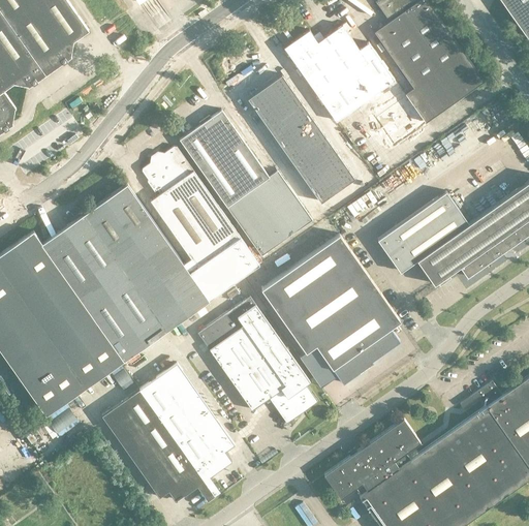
[(0,0),(0,94),(2,93),(13,85),(28,88),(32,85),(33,87),(37,84),(36,82),(62,63),(63,65),(67,62),(66,60),(70,57),(73,43),(81,38),(89,32),(65,0),(0,0)]
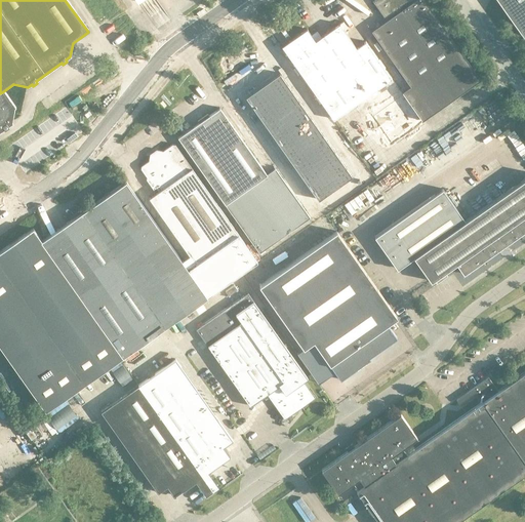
[(422,0),(376,0),(373,3),(373,2),(372,3),(387,23),(371,33),(410,88),(402,94),(422,123),(481,82),(455,46),(451,41),(422,0)]
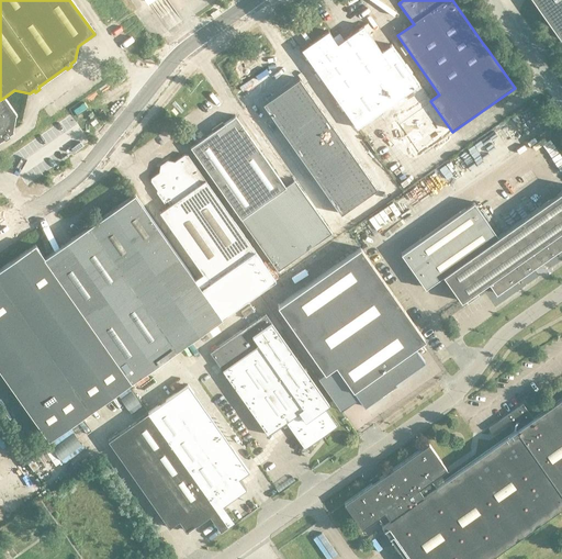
[(561,0),(534,0),(561,40),(561,0)]
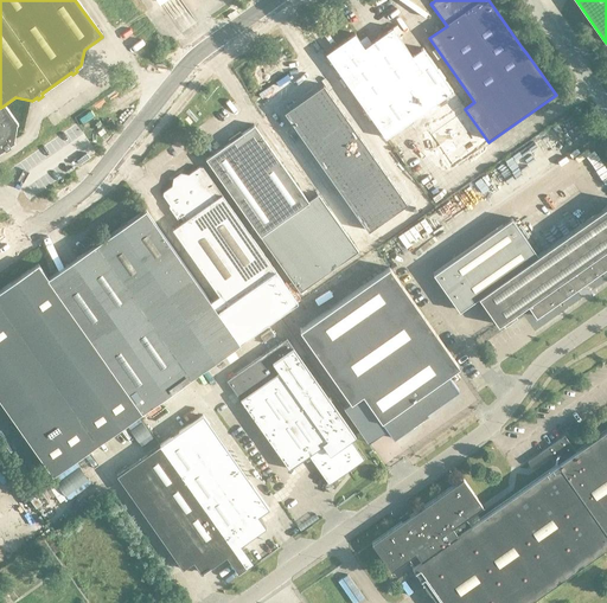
[(393,30),(365,50),(355,36),(326,56),(385,141),(408,126),(453,94),(423,51),(413,58),(393,30)]
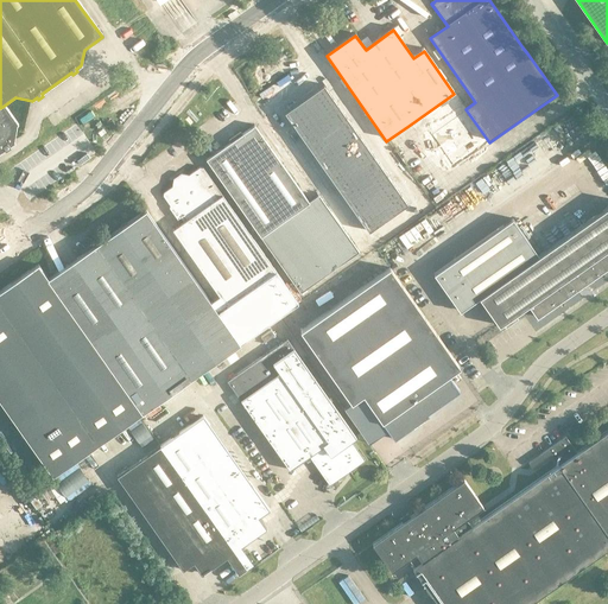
[(323,88),(304,101),(312,113),(333,100),(323,88)]
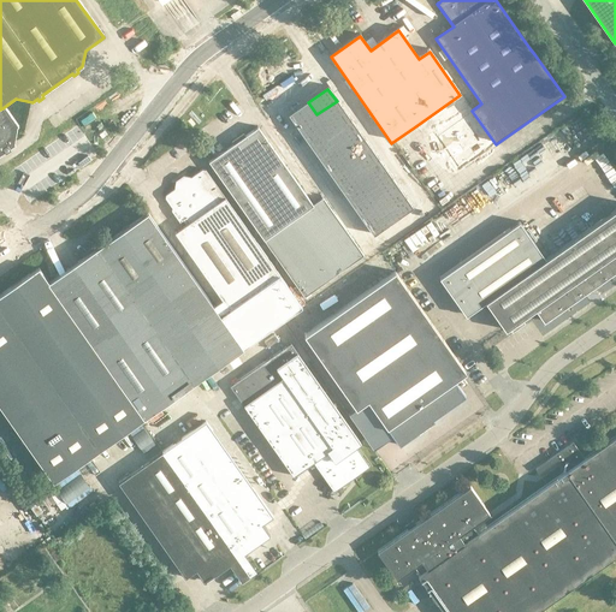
[(337,101),(317,114),(324,124),(343,111),(337,101)]
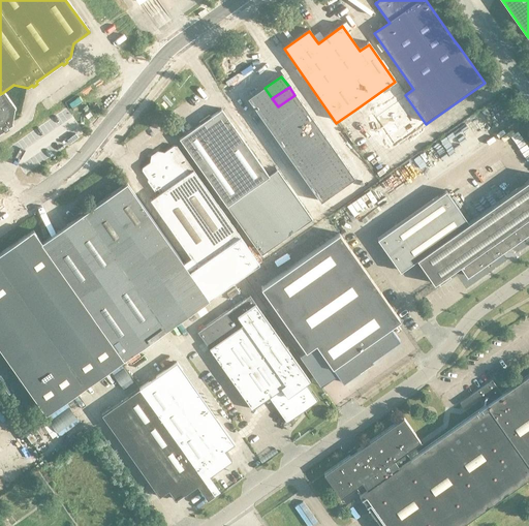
[(265,88),(248,100),(255,111),(272,98),(265,88)]
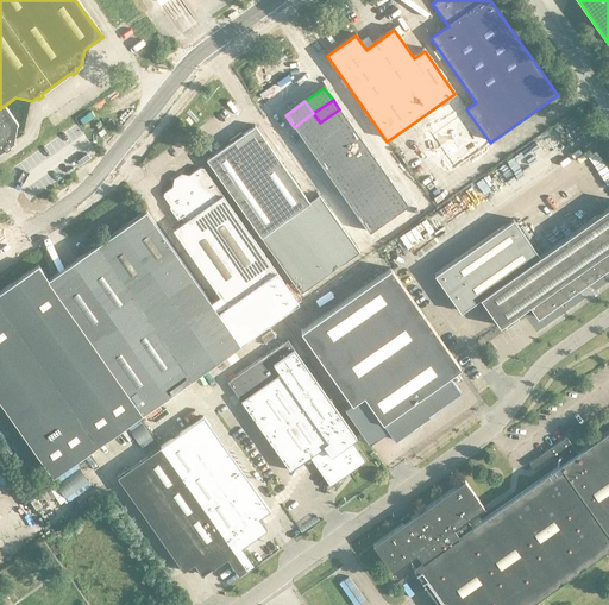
[(0,152),(4,150),(6,152),(11,149),(8,146),(14,143),(17,126),(2,107),(0,108),(0,152)]
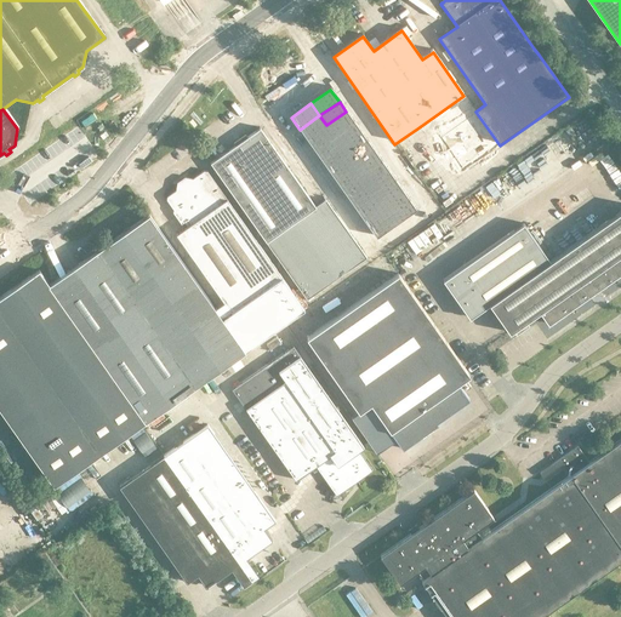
[(346,112),(326,125),(334,136),(353,121),(346,112)]
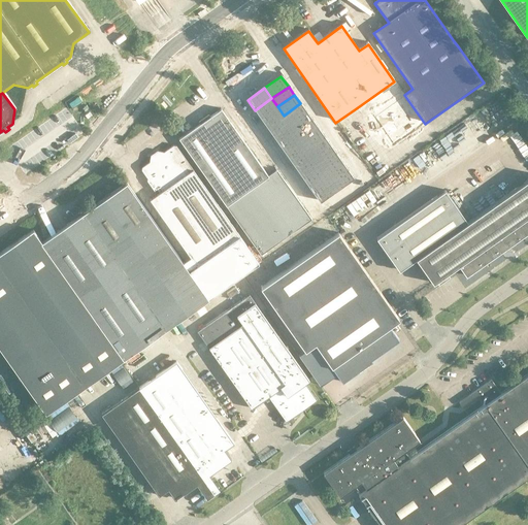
[(271,98),(255,110),(261,119),(277,106),(271,98)]
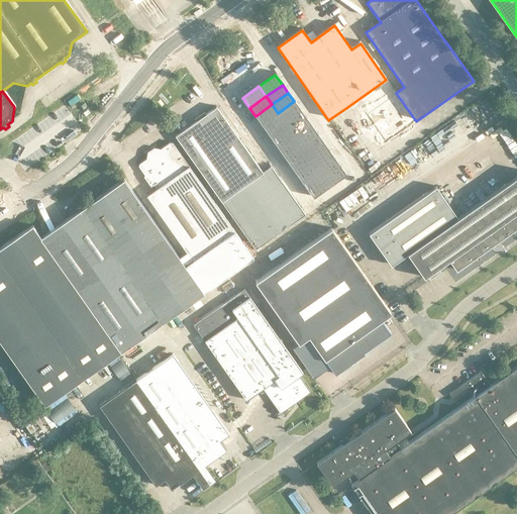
[(415,121),(397,96),(387,103),(393,111),(399,120),(405,128),(415,121)]
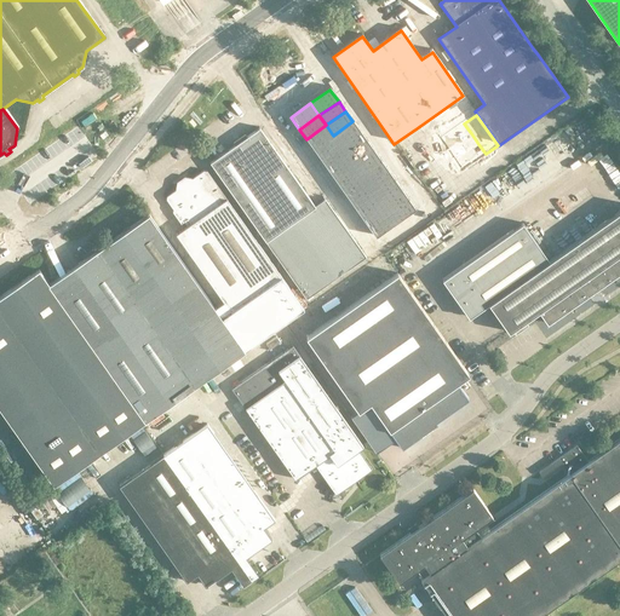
[(352,121),(333,136),(340,145),(360,131),(352,121)]
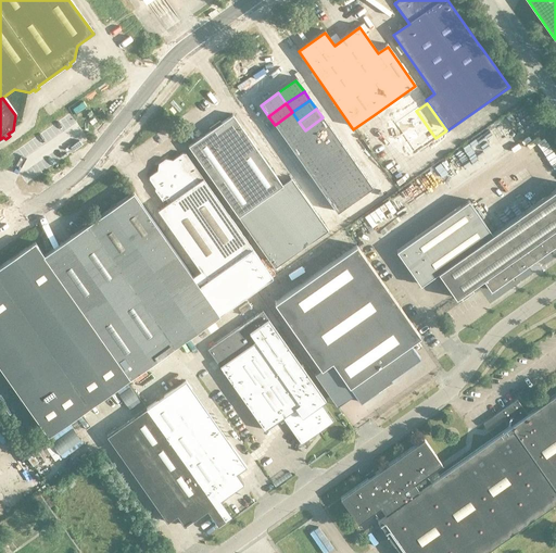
[(422,120),(416,111),(395,125),(402,135),(422,120)]
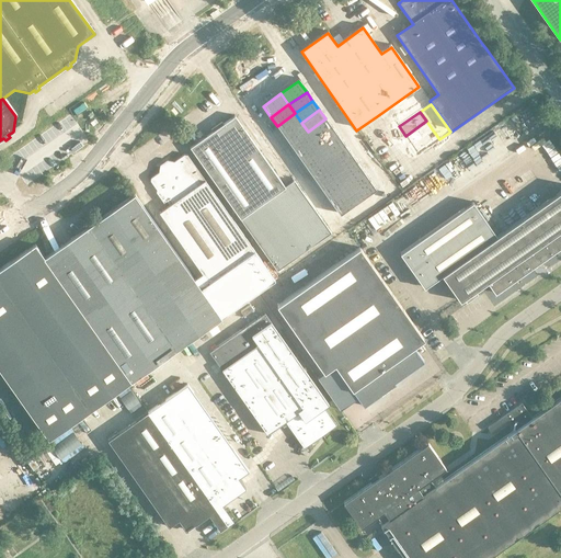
[(295,113),(277,126),(283,135),(301,123),(295,113)]
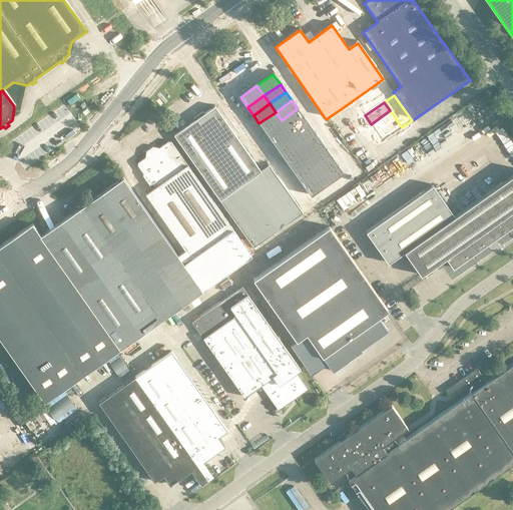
[(194,122),(174,136),(220,202),(254,251),(259,248),(258,246),(303,215),(269,167),(261,172),(214,108),(204,115),(205,117),(196,124),(194,122)]
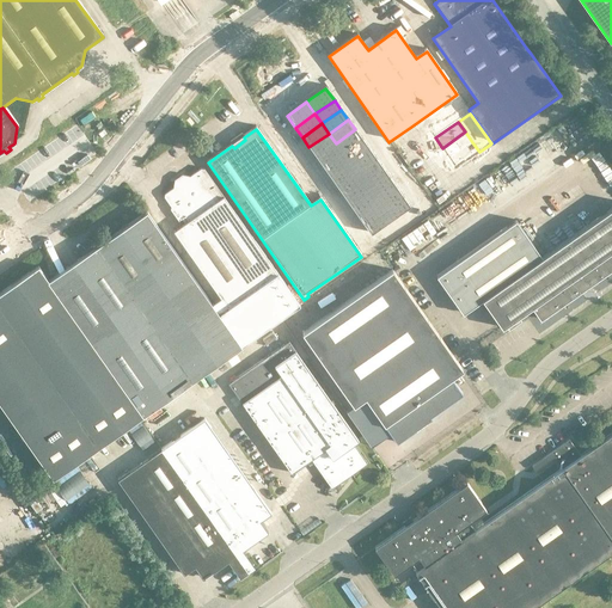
[(355,129),(336,143),(342,153),(362,139),(355,129)]
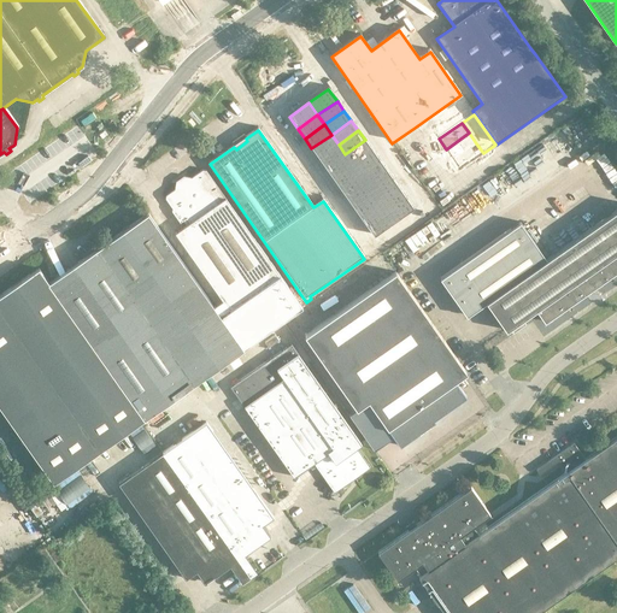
[(446,149),(453,159),(476,143),(469,133),(446,149)]
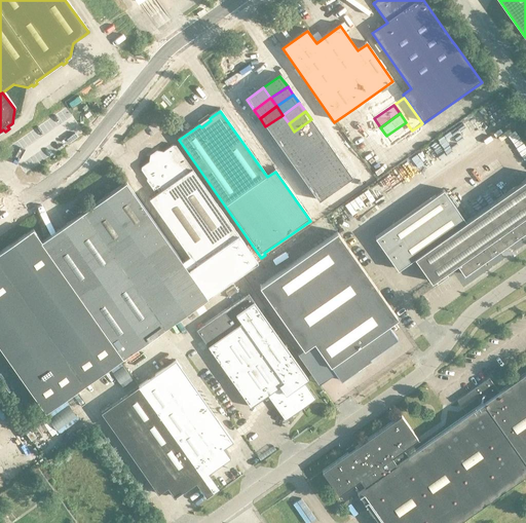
[(283,115),(265,126),(271,135),(289,123),(283,115)]
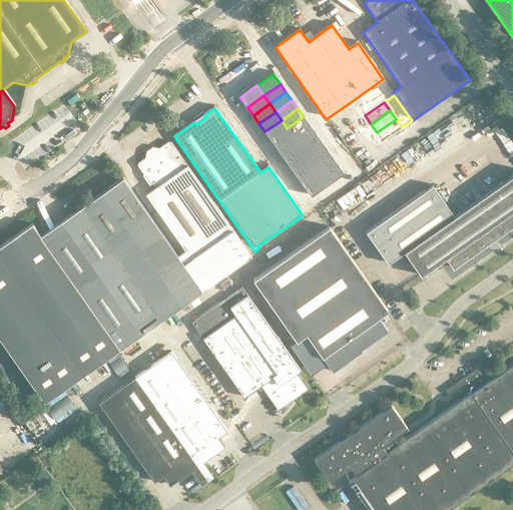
[(304,116),(287,128),(293,136),(309,125),(304,116)]
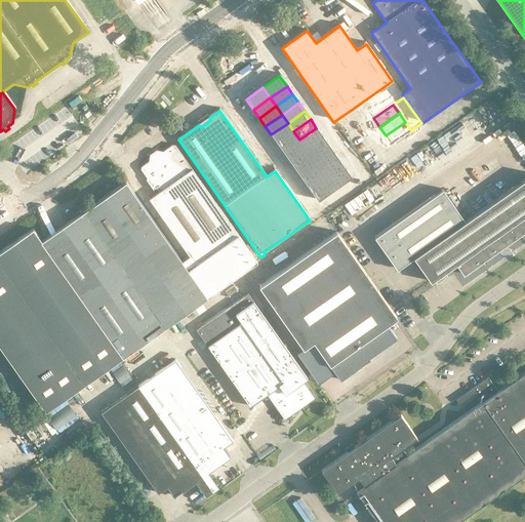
[(411,130),(405,122),(386,135),(392,145),(411,130)]
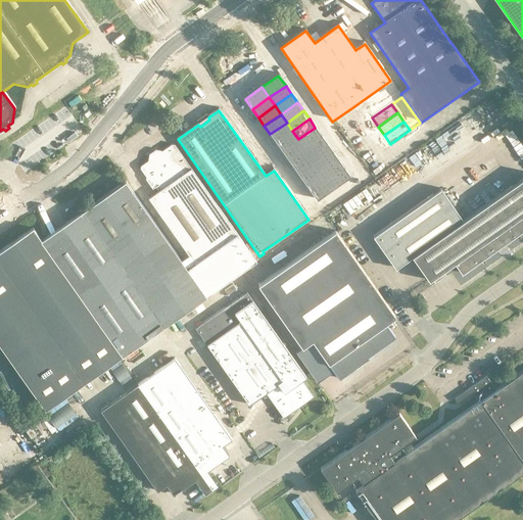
[(287,123),(270,134),(276,143),(292,131),(287,123)]
